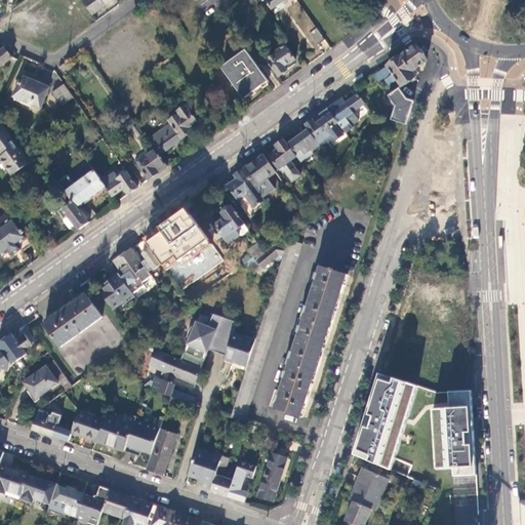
[(92,15),(108,5),(104,0),(84,0),(83,1),(92,15)]
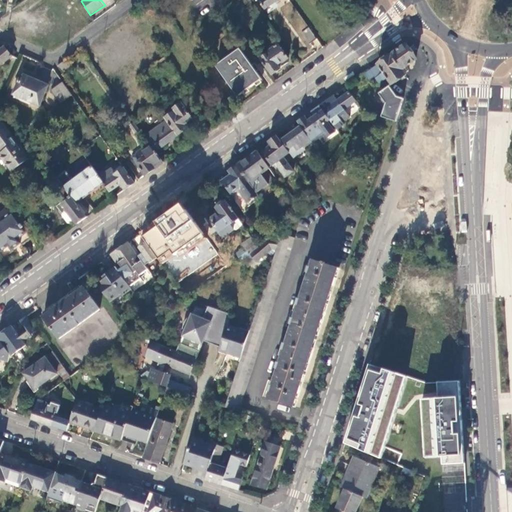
[(256,0),(257,1),(257,0),(259,0),(266,10),(279,0),(256,0)]
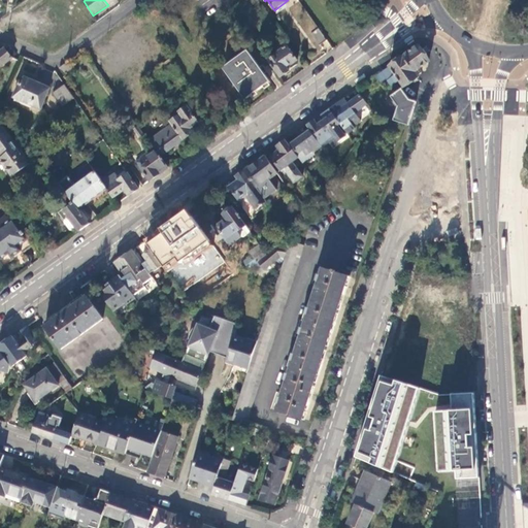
[(327,41),(319,29),(310,34),(320,46),(327,41)]
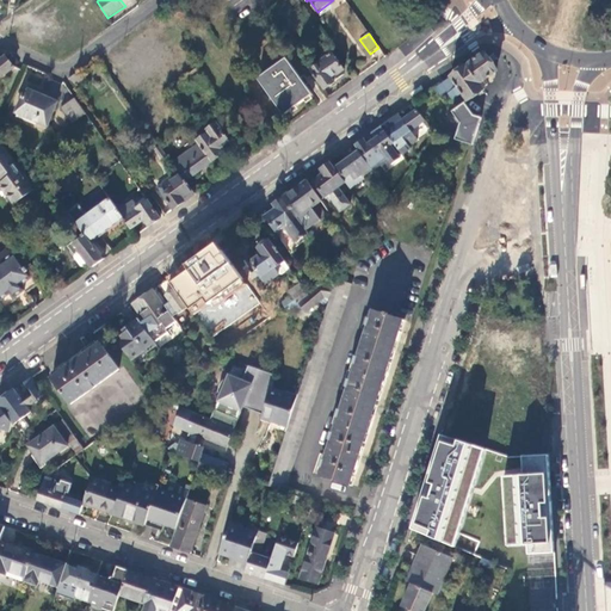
[(457,87),(468,102),(485,90),(483,87),(488,85),(485,81),(494,74),(497,69),(491,61),(485,53),(464,67),(436,87),(443,98),(457,87)]
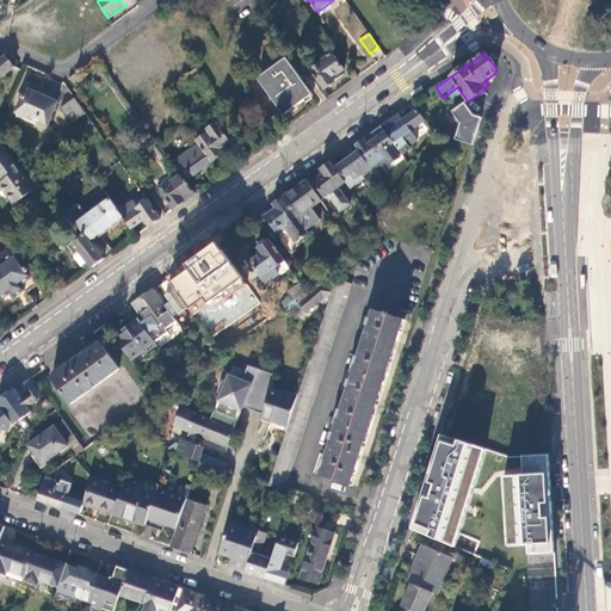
[(310,69),(325,91),(335,82),(333,79),(345,71),(332,54),(310,69)]
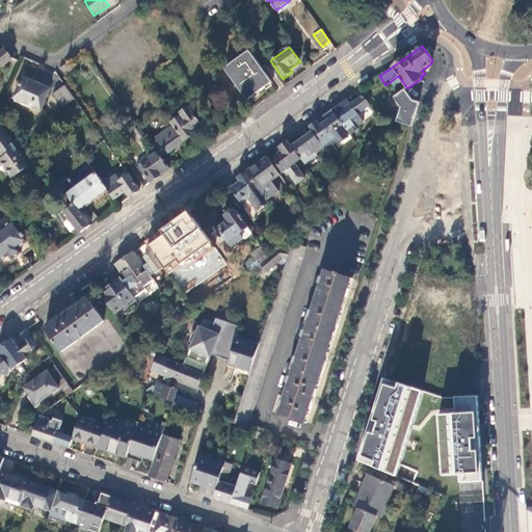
[(0,68),(4,64),(4,65),(12,58),(5,49),(2,51),(0,49),(0,68)]
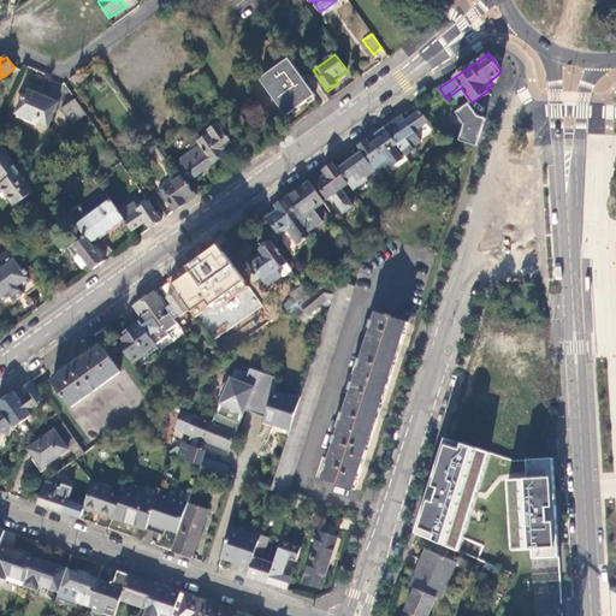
[(309,88),(303,80),(289,60),(260,81),(286,117),(315,96),(309,88)]
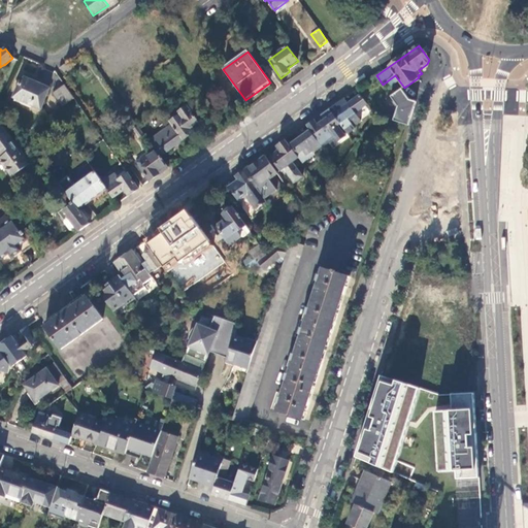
[(68,62),(60,68),(66,76),(74,70),(68,62)]
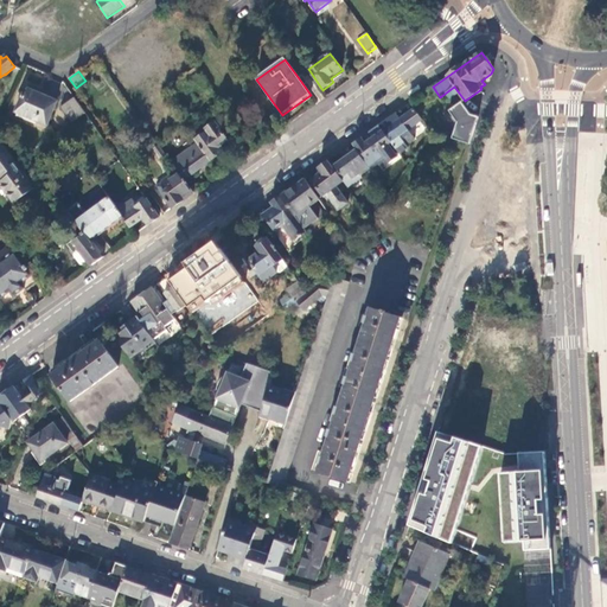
[(420,85),(408,93),(410,96),(422,89),(420,85)]
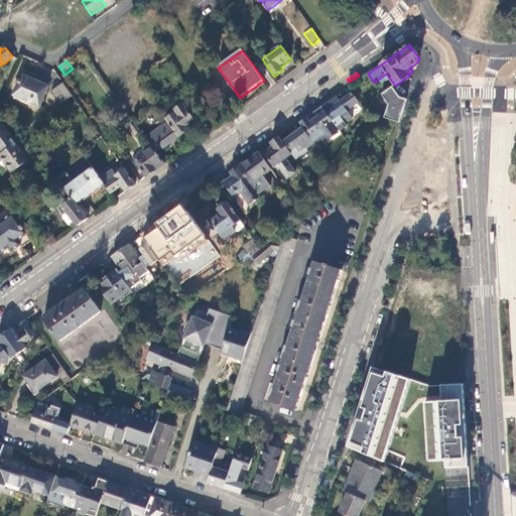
[(13,96),(40,108),(49,87),(22,75),(13,96)]
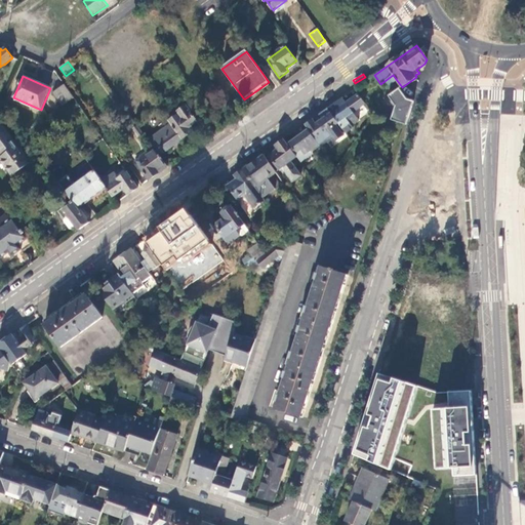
[(74,97),(65,84),(53,92),(63,106),(74,97)]
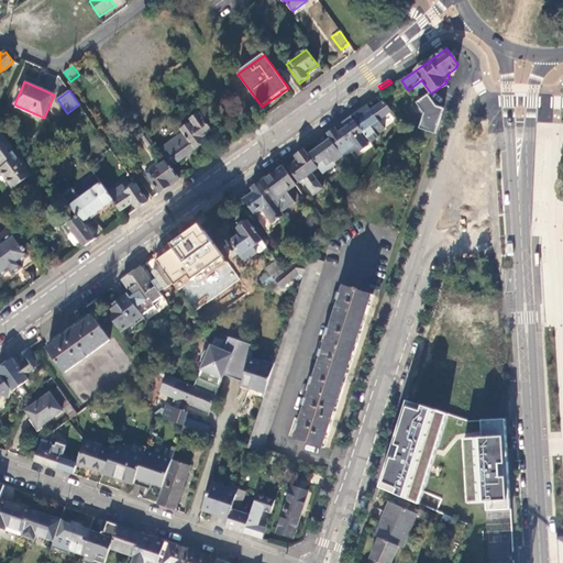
[(441,118),(441,116),(435,107),(427,95),(416,102),(423,114),(418,129),(435,134),(441,118)]
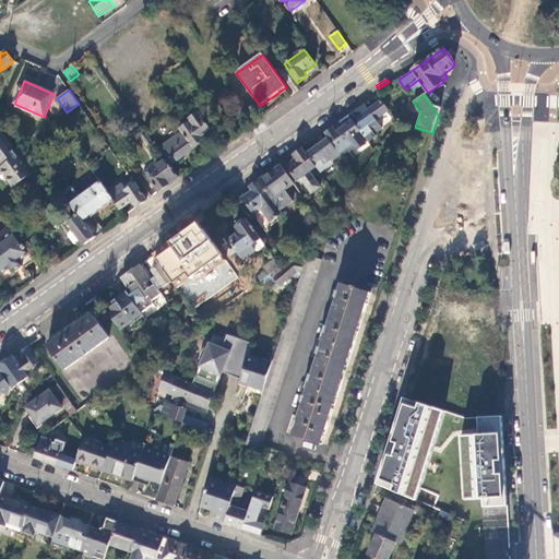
[(360,116),(356,110),(348,116),(353,121),(359,132),(367,142),(375,138),(372,134),(381,129),(376,120),(389,111),(381,102),(360,116)]
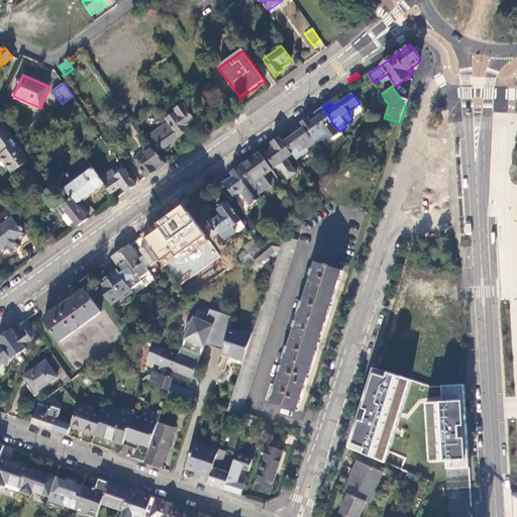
[(164,104),(159,107),(167,119),(170,116),(167,111),(168,110),(164,104)]
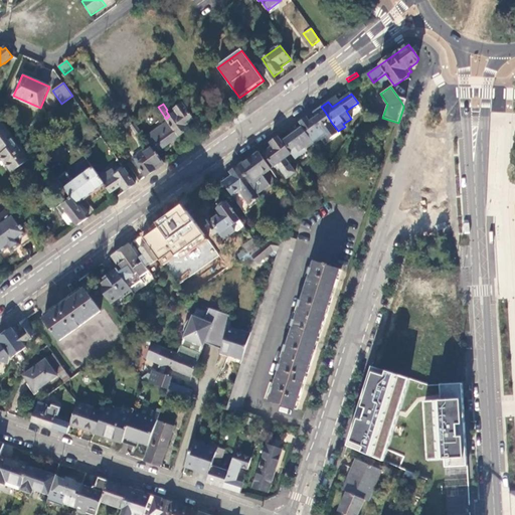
[(168,121),(179,137),(189,130),(185,125),(194,120),(182,104),(177,108),(178,110),(175,113),(169,116),(166,119),(168,121)]
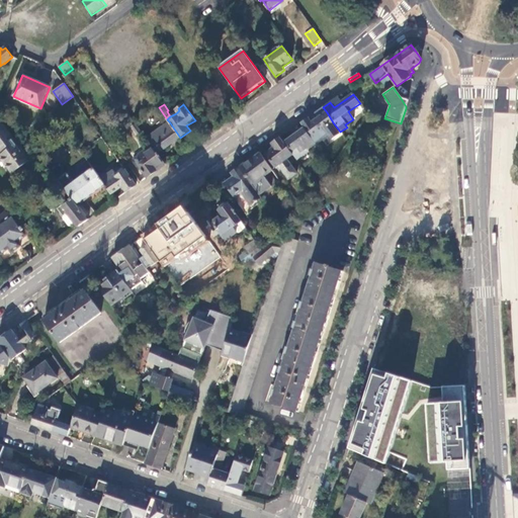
[(358,104),(349,111),(353,116),(362,108),(358,104)]
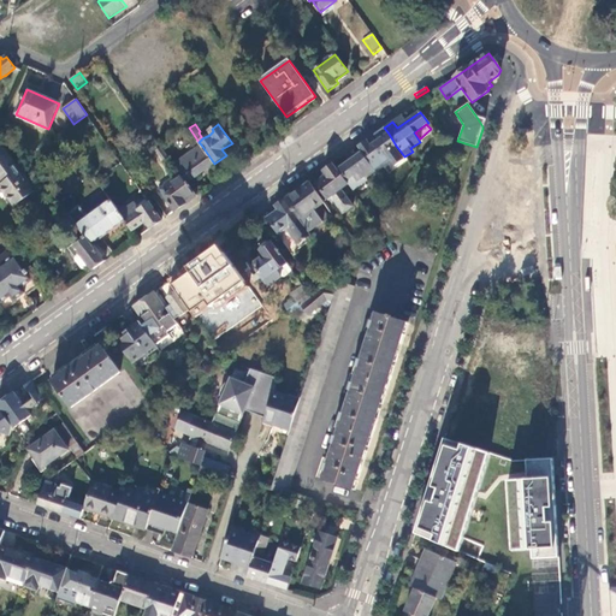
[(374,171),(389,161),(394,167),(403,160),(394,147),(396,146),(389,134),(371,147),(367,140),(357,147),(362,153),(374,170),(374,171)]
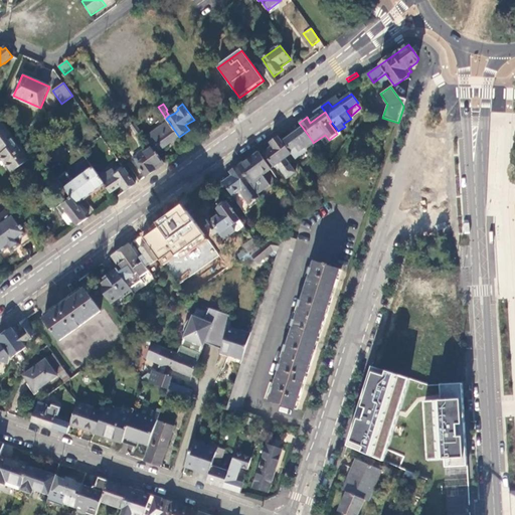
[(207,133),(216,127),(208,116),(200,122),(207,133)]
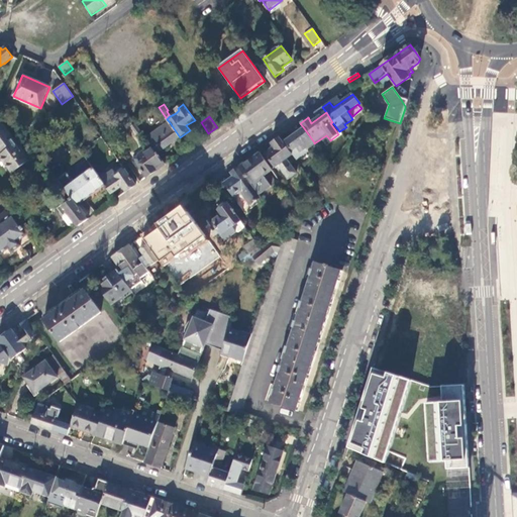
[(160,151),(180,137),(169,121),(148,136),(160,151)]
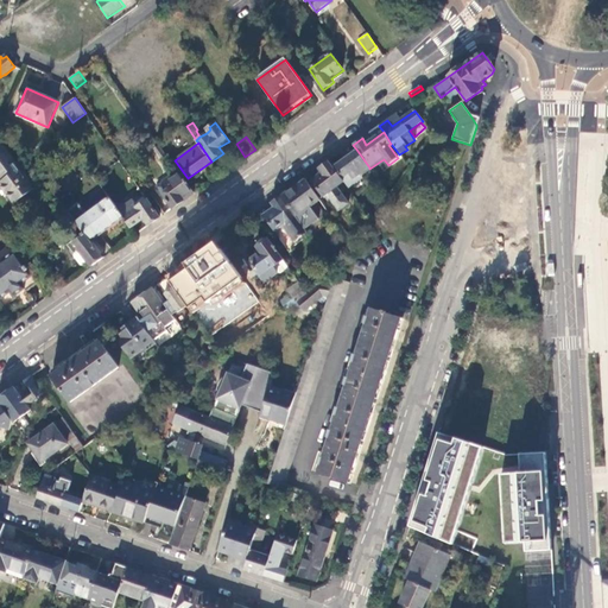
[(0,182),(18,207),(37,192),(2,144),(0,144),(0,176),(2,181),(0,182)]
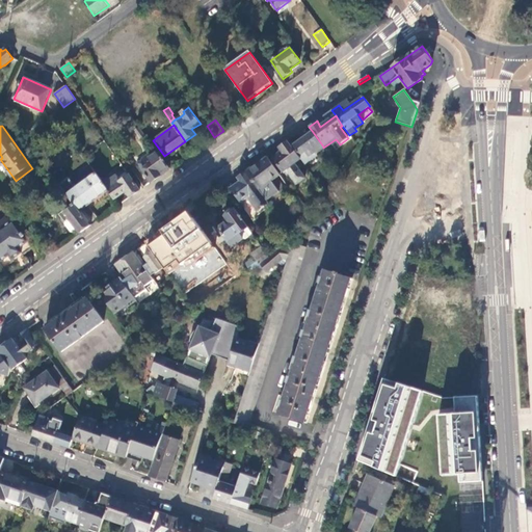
[(147,135),(139,127),(135,130),(141,138),(147,135)]
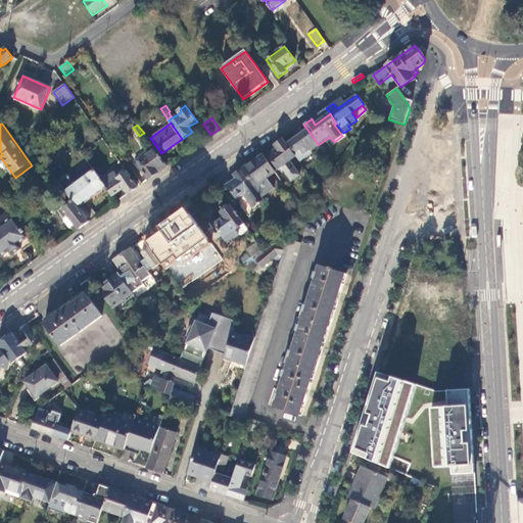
[(303,154),(318,144),(307,130),(297,137),(293,132),(283,139),(287,144),(288,143),(295,153),(300,150),(303,154)]
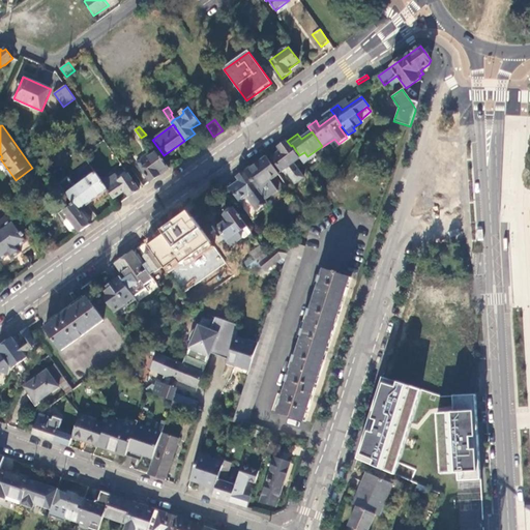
[(152,140),(150,141),(155,149),(162,157),(164,155),(152,140)]
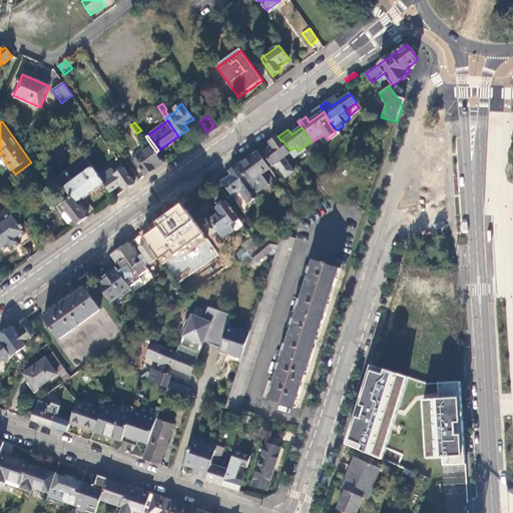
[(107,144),(101,136),(98,138),(104,146),(107,144)]
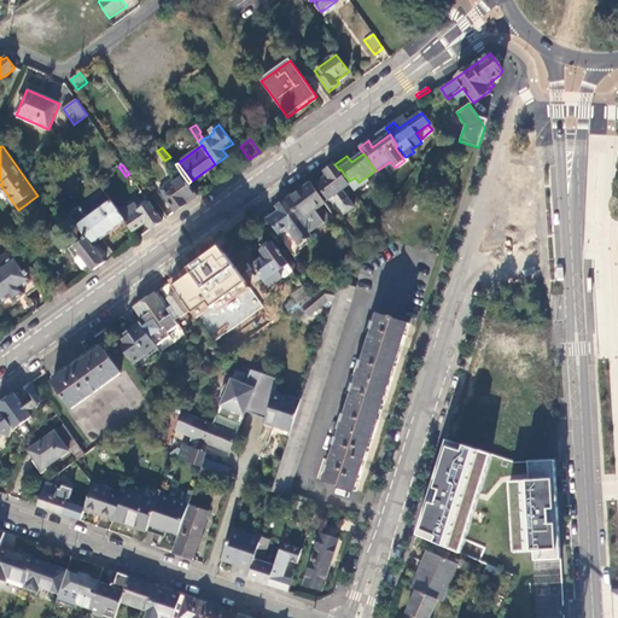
[(348,182),(339,170),(334,164),(325,172),(327,176),(318,182),(328,200),(334,200),(344,214),(354,208),(344,193),(340,197),(338,193),(350,186),(348,182)]
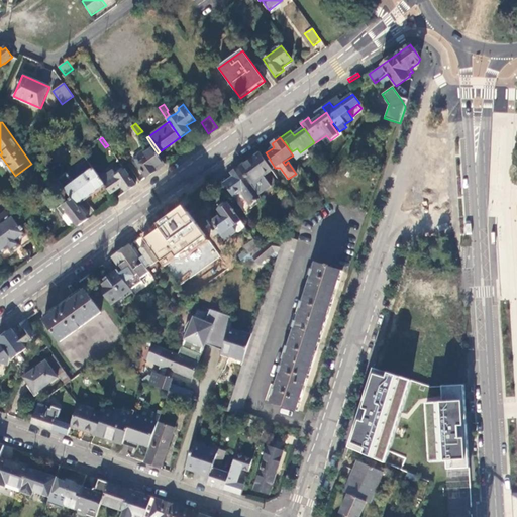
[(37,141),(31,145),(34,149),(40,145),(37,141)]
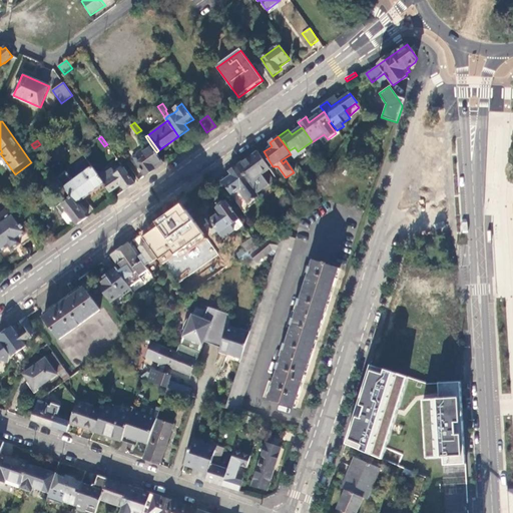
[(137,164),(146,176),(151,172),(163,163),(156,152),(150,144),(139,153),(143,159),(137,164)]
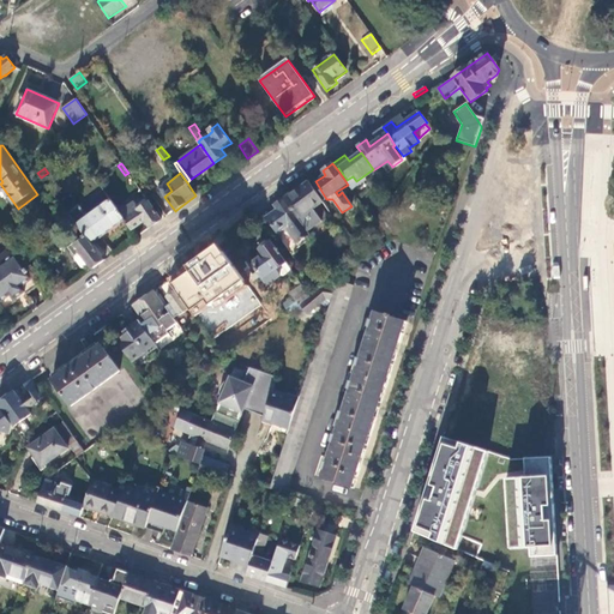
[(359,185),(356,181),(353,176),(347,180),(345,181),(348,185),(351,190),(359,185)]
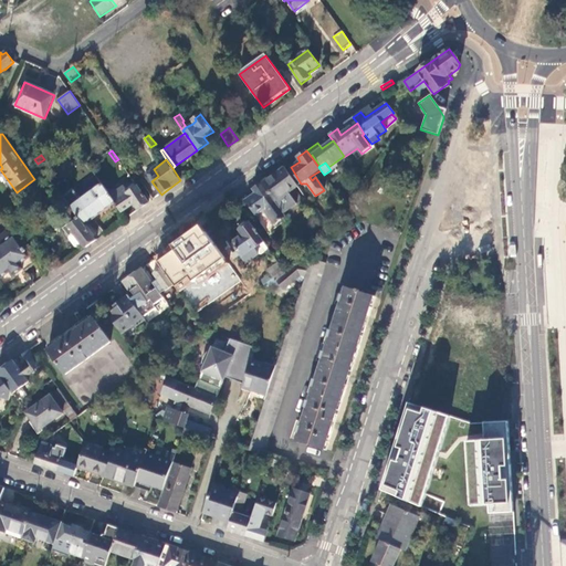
[(262,182),(276,203),(299,187),(284,167),(274,174),(262,182)]
